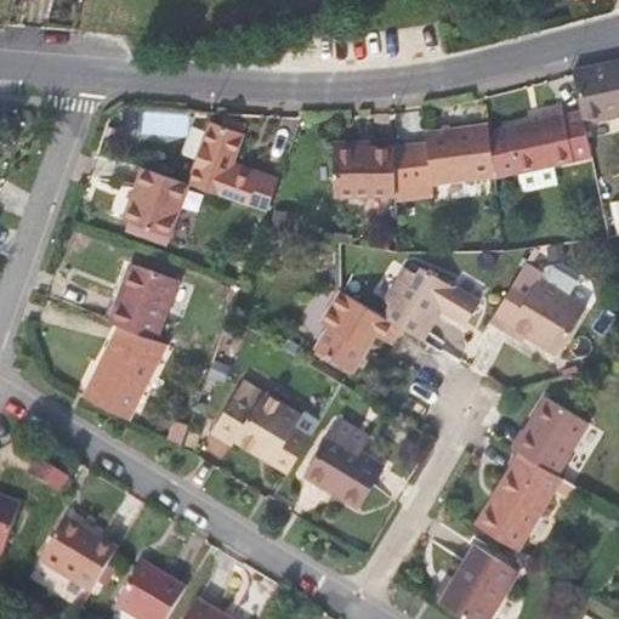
[(618,117),(618,62),(572,72),(579,103),(584,125),(618,117)]
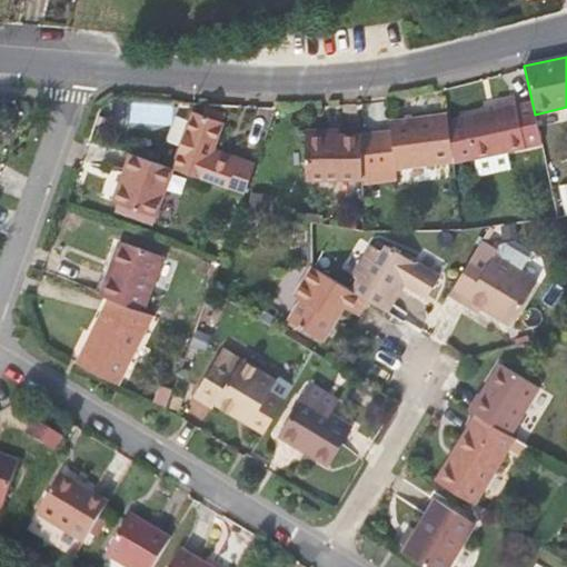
[(510,93),(491,98),(493,105),(465,111),(474,151),(521,140),(539,136),(535,115),(530,95),(511,99),(510,93)]
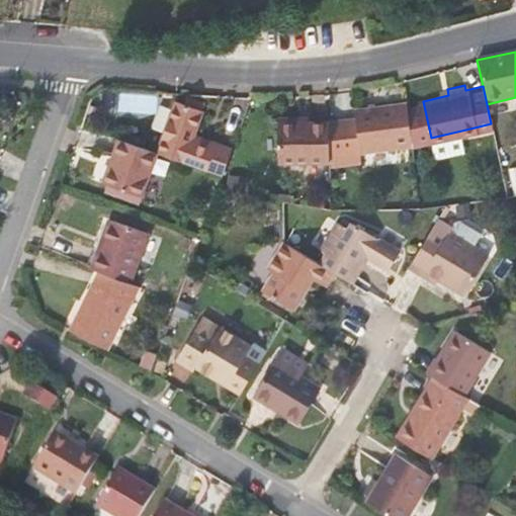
[(431,138),(423,101),(407,105),(412,144),(431,138)]
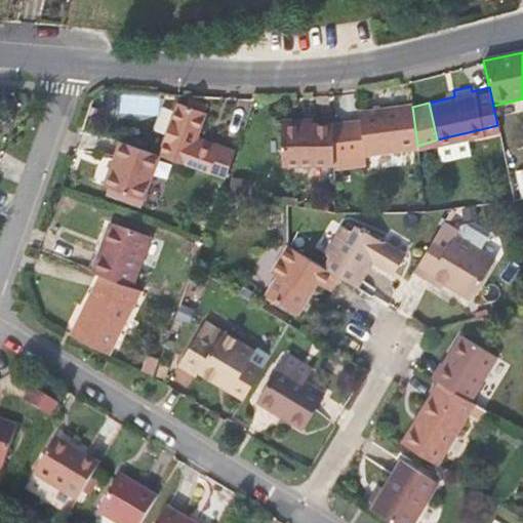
[(193,145),(195,139),(203,114),(177,105),(159,157),(224,180),(233,154),(218,149),(215,153),(193,145)]
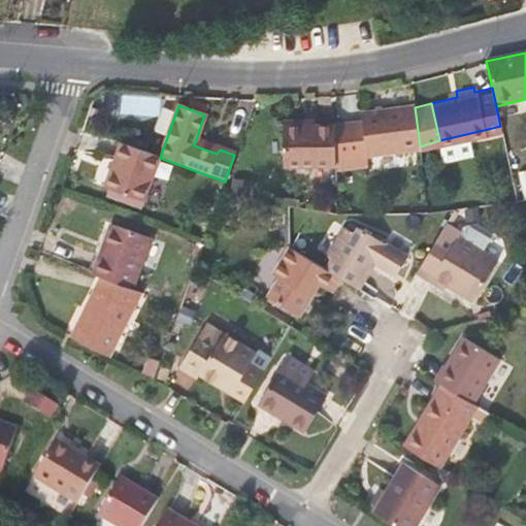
[(360,120),(334,124),(334,129),(335,159),(365,155),(420,146),(415,107),(414,105),(359,113),(360,120)]
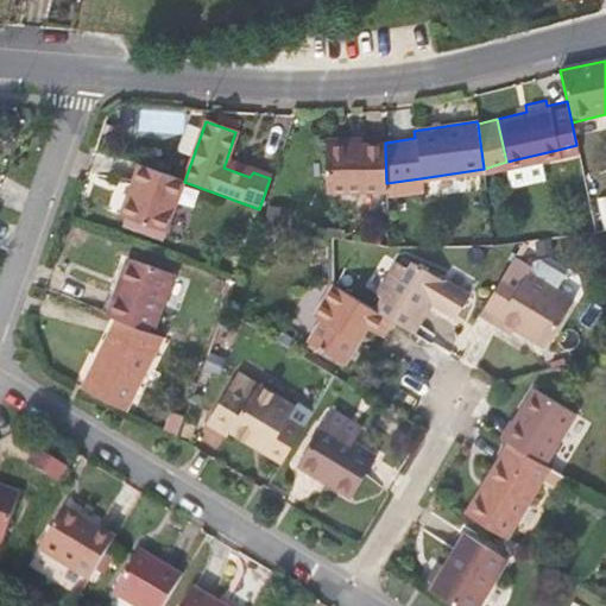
[(328,194),(386,193),(386,183),(385,149),(363,149),(363,144),(327,145),(328,194)]
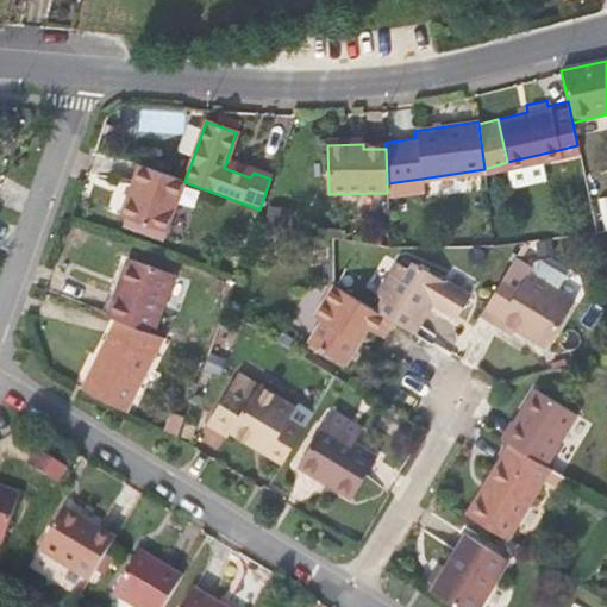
[(254,173),(226,162),(224,168),(250,177),(254,173)]
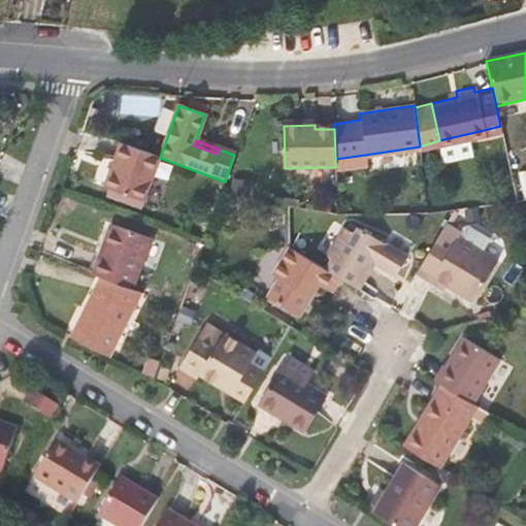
[(442,146),(445,160),(473,156),(472,142),(442,146)]
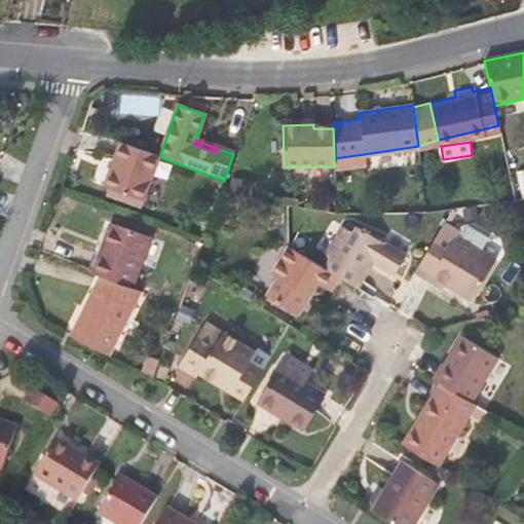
[(141,201),(157,156),(120,143),(104,187),(141,201)]
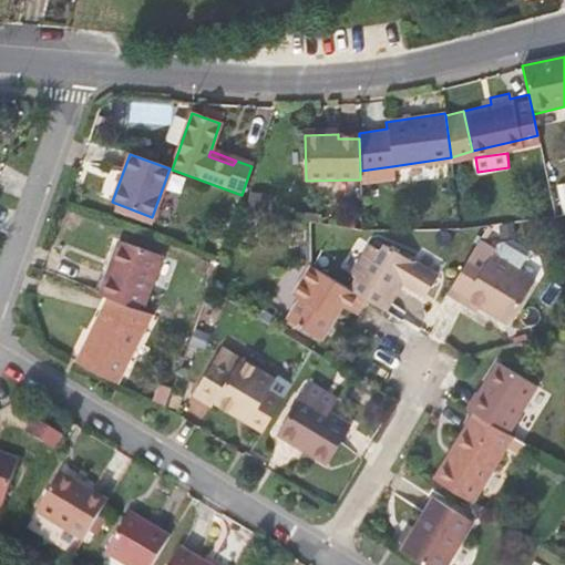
[(393,178),(392,166),(360,171),(360,180),(360,183),(393,178)]
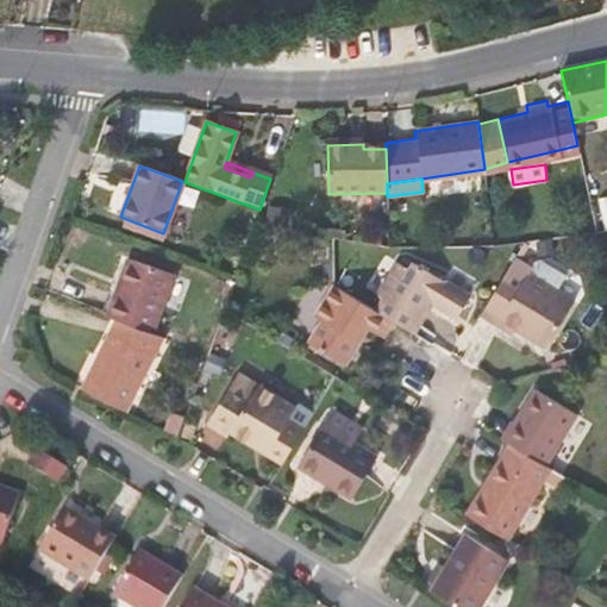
[(127,255),(116,288),(120,291),(110,319),(116,320),(150,333),(171,271),(127,255)]
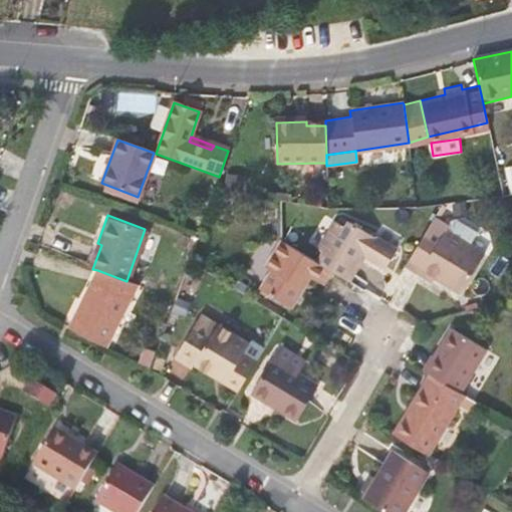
[(449,228),(433,218),(405,266),(419,274),(422,270),(433,276),(460,293),(482,257),(470,249),(446,234),(449,228)]
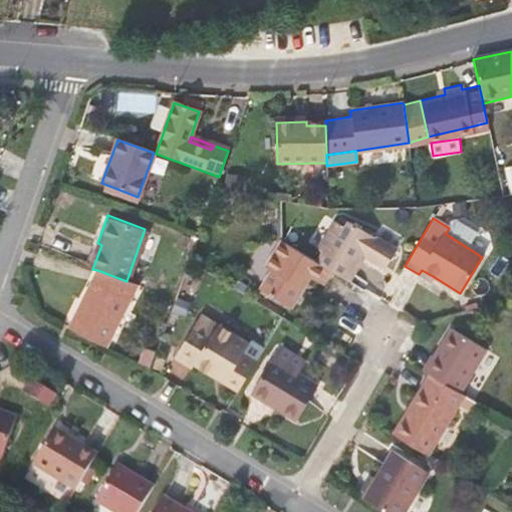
[(324,252),(318,264),(328,270),(346,281),(363,253),(386,266),(396,249),(349,222),(346,227),(336,221),(319,250),(324,252)]
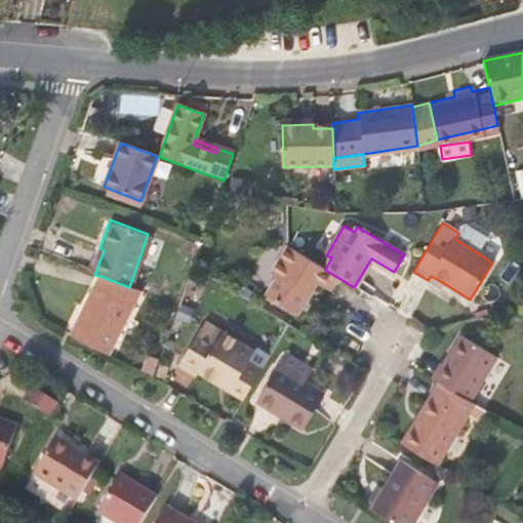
[(458,233),(455,239),(480,254),(489,240),(468,227),(461,229),(458,233)]
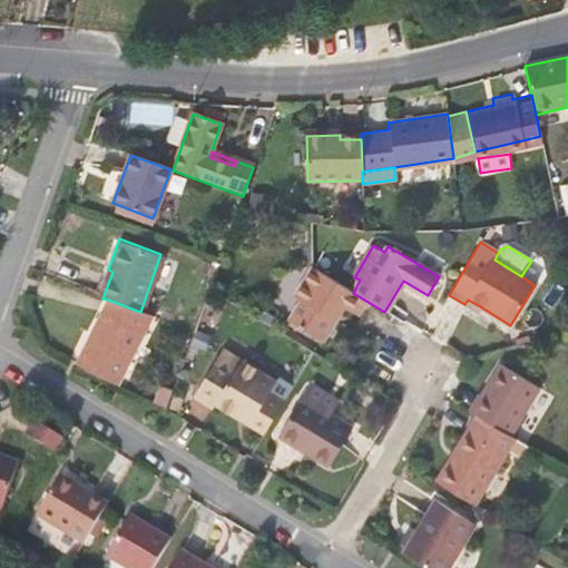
[(354,316),(364,300),(353,293),(312,267),(294,297),(301,301),(289,322),(319,340),(339,306),(354,316)]
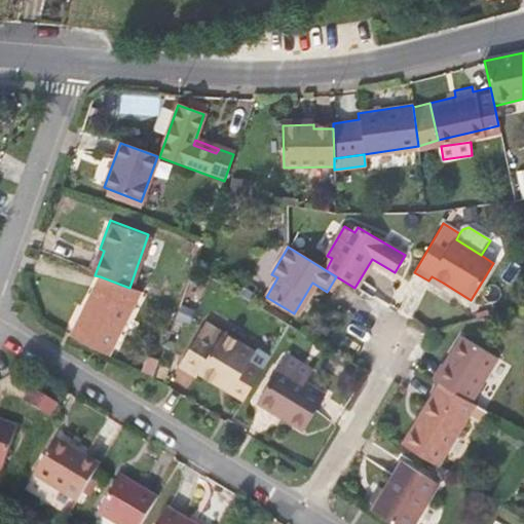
[(100,249),(90,273),(95,275),(104,251),(100,249)]
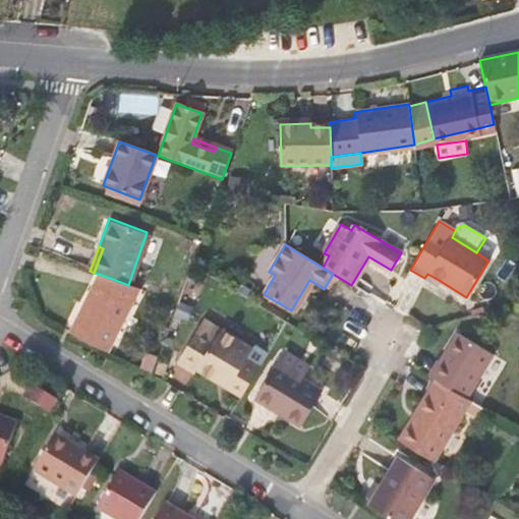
[(99,274),(76,337),(115,356),(139,289),(128,285),(99,274)]
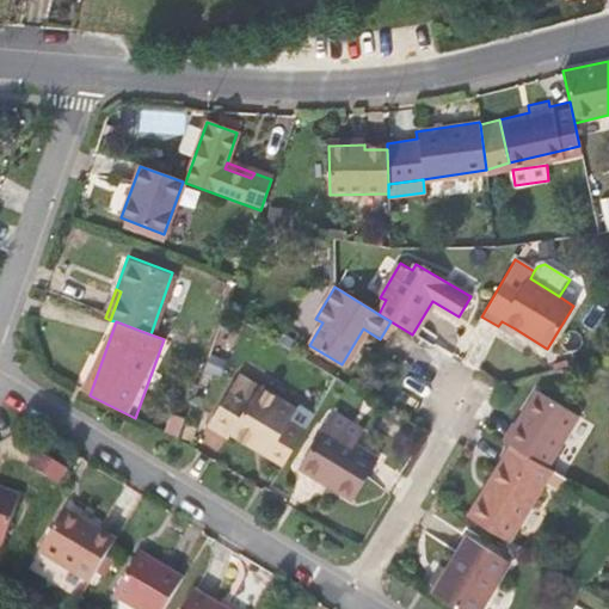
[(511,333),(515,328),(502,321),(498,326),(511,333)]
